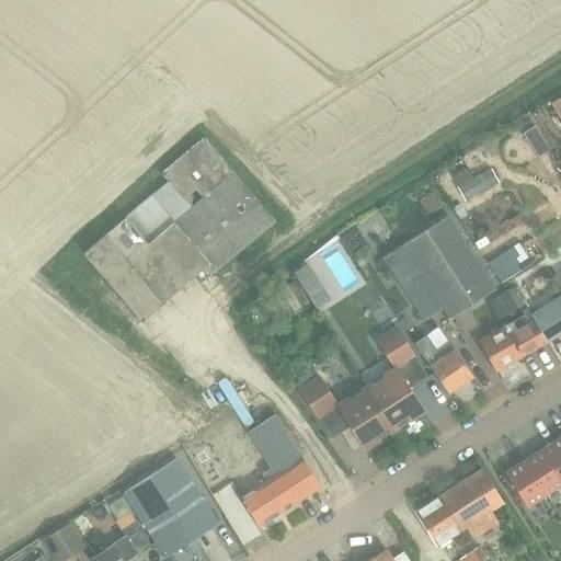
[(208,263),(216,272),(276,220),(204,136),(158,174),(165,183),(82,253),(139,321),(208,263)]
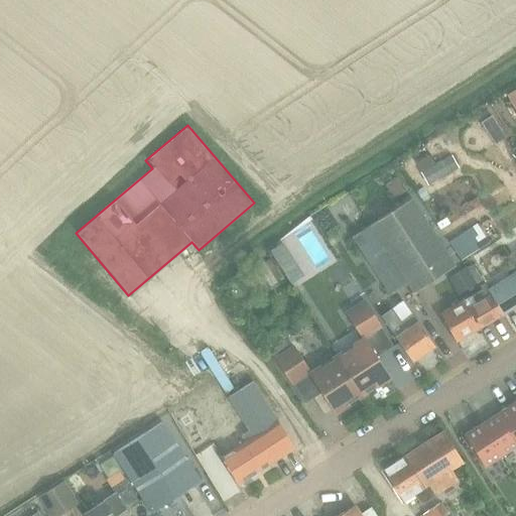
[(424,206),(462,261),(500,236),(463,180),(424,206)]
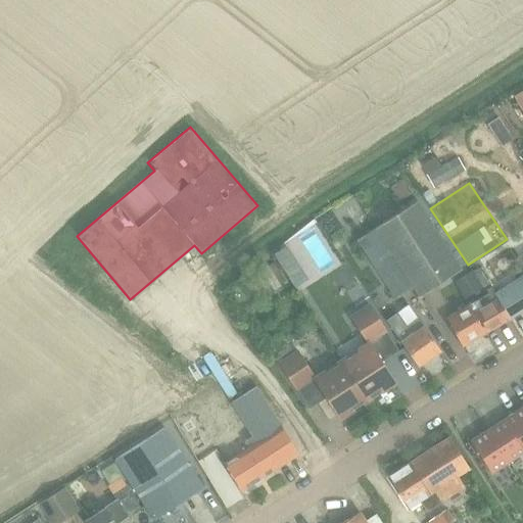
[(351,200),(361,220),(382,209),(374,190),(351,200)]
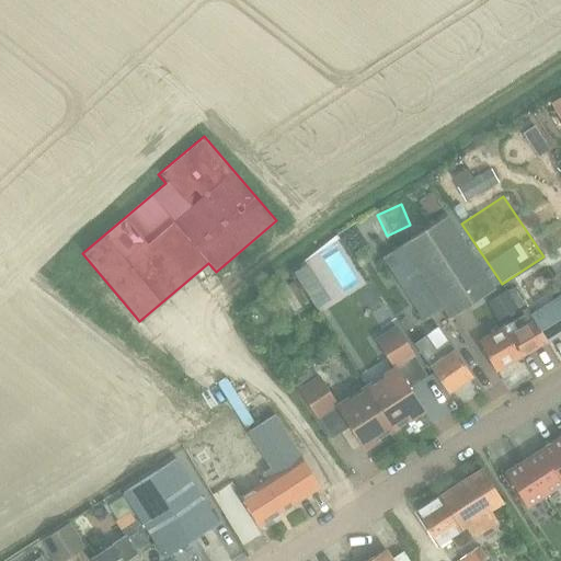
[(401,244),(441,306),(448,318),(493,288),(446,216),(401,244)]
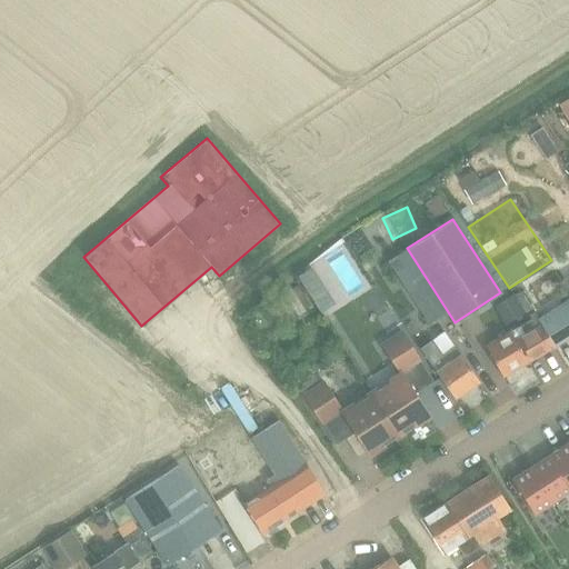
[(447,310),(407,248),(387,261),(427,322),(447,310)]
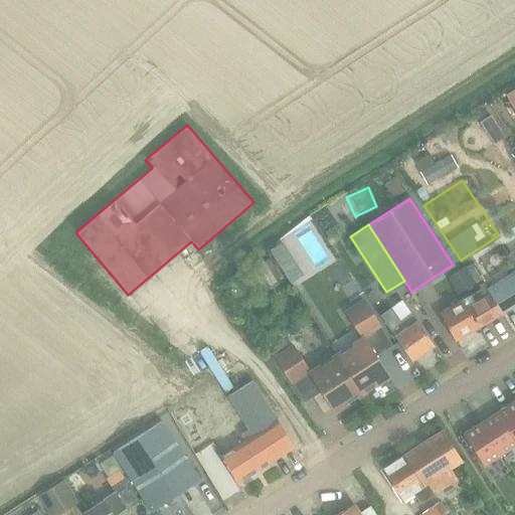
[(338,253),(341,271),(355,268),(352,250),(338,253)]
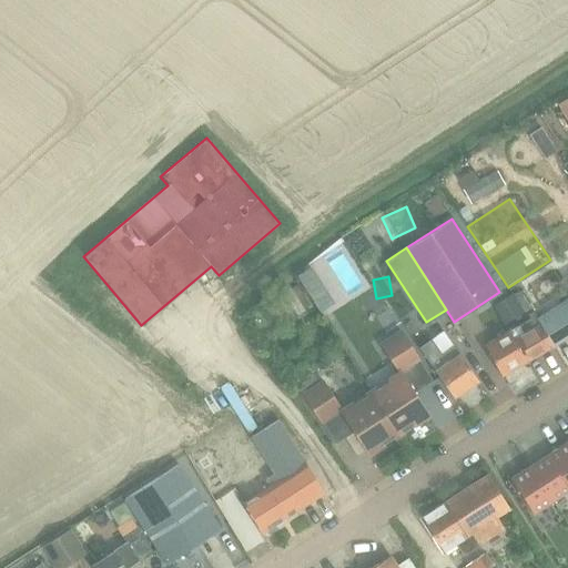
[(567,286),(567,298),(538,317),(555,346),(567,337),(567,285),(567,286)]
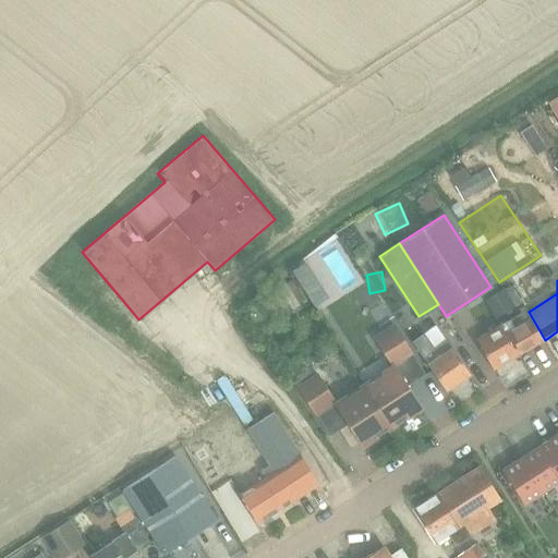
[(292,281),(278,290),(291,311),(305,302),(292,281)]
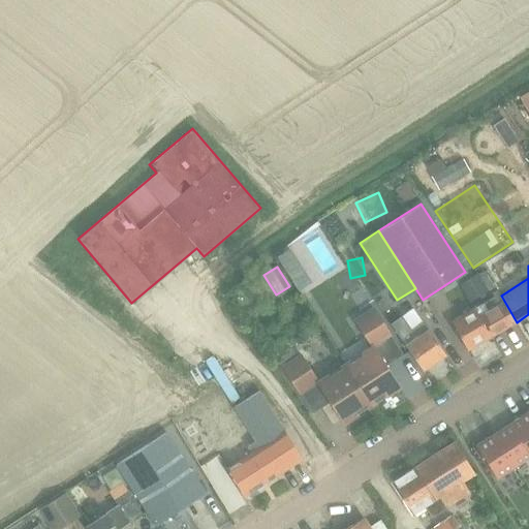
[(494,298),(472,310),(489,338),(517,322),(501,296),(500,297),(496,290),(492,293),(494,298)]
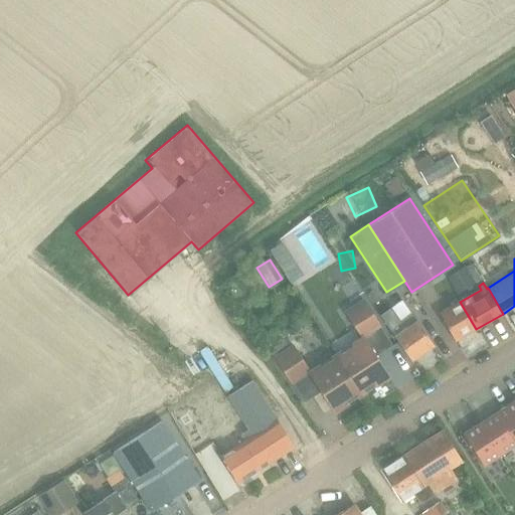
[(344,352),(337,356),(361,394),(361,393),(387,376),(375,357),(392,346),(364,302),(346,313),(362,340),(354,345),(356,348),(346,355),(344,352)]
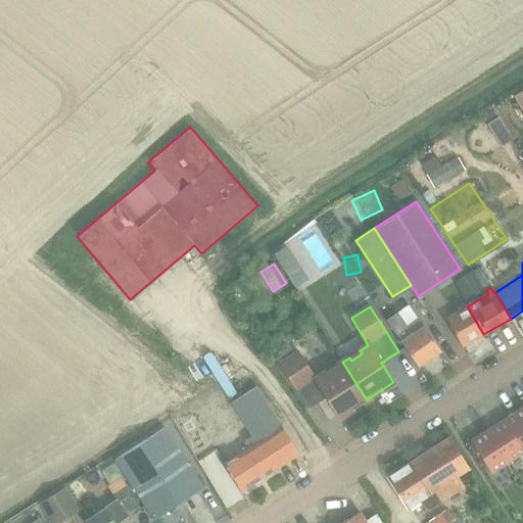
[(450,326),(462,347),(463,346),(466,344),(483,334),(467,306),(446,318),(450,326)]
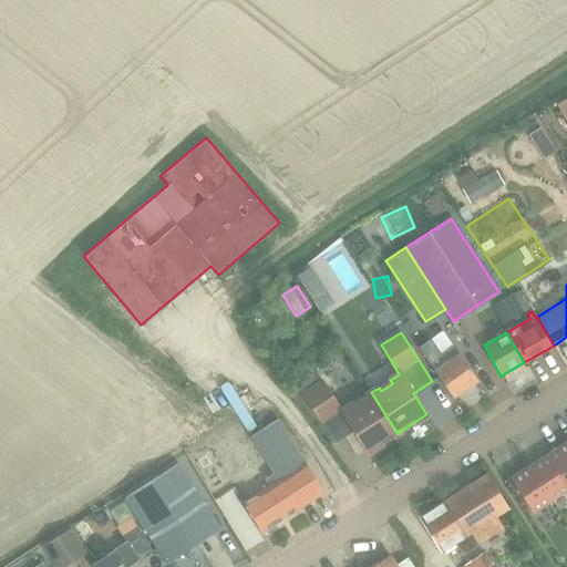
[(452,398),(477,380),(457,353),(456,353),(451,346),(440,353),(430,339),(416,348),(452,398)]
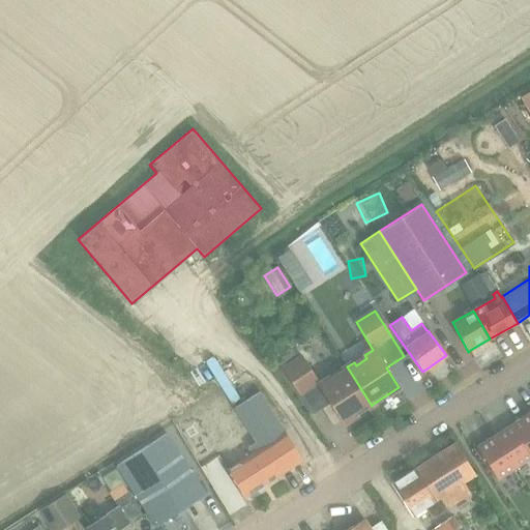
[(302,357),(284,370),(285,372),(313,415),(330,403),(343,422),(362,411),(371,406),(372,406),(347,366),(339,372),(342,375),(330,382),(328,379),(320,384),(302,357)]
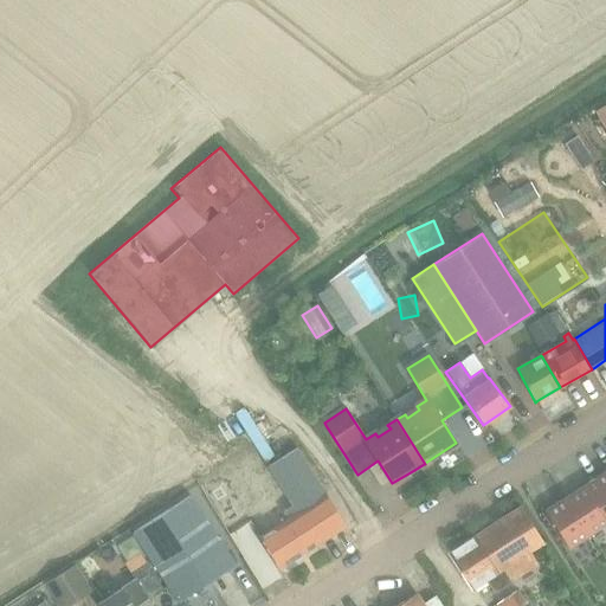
[(290,519),(259,539),(278,568),(345,524),(316,481),(295,447),(266,466),(290,503),(283,507),(290,519)]
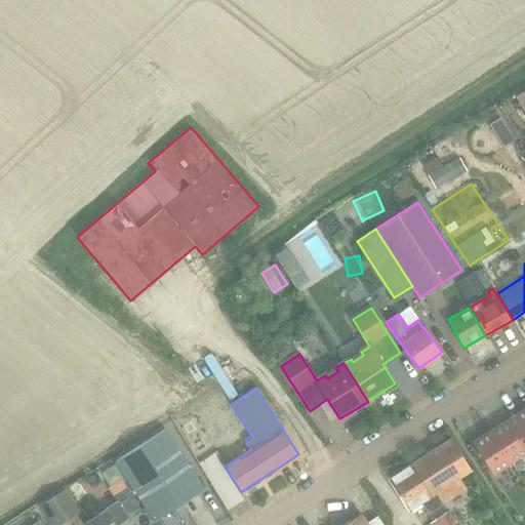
[(506,420),(524,450),(524,410),(524,409),(506,420)]
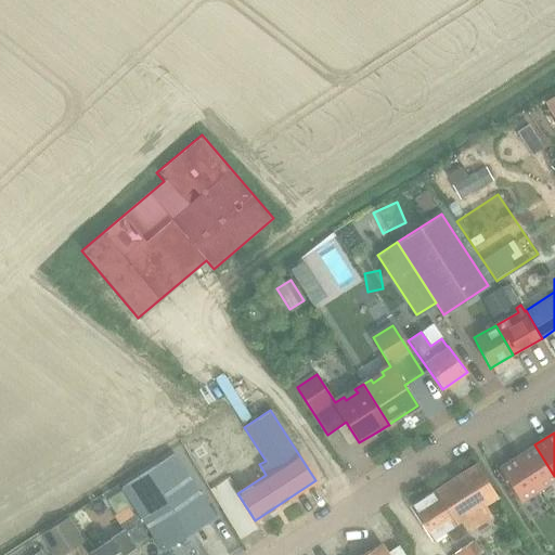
[(519,454),(541,489),(554,479),(554,476),(534,444),(519,454)]
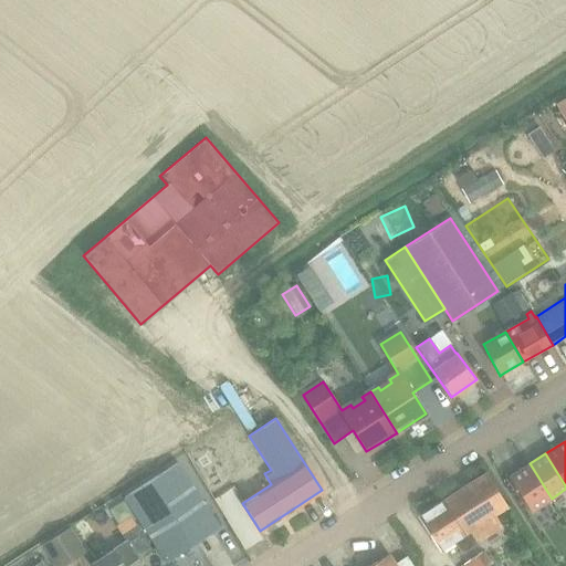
[(167,562),(221,525),(178,460),(124,496),(167,562)]
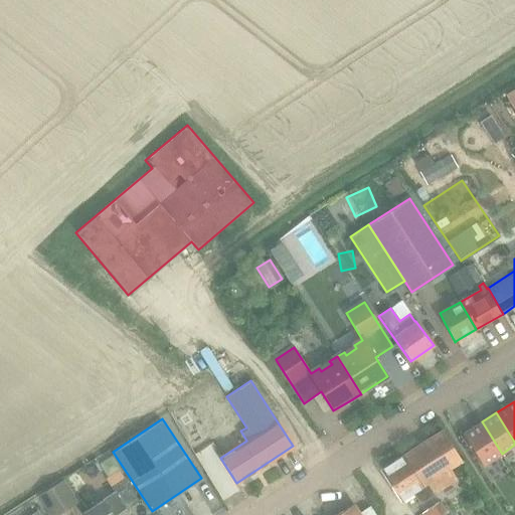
[(463,434),(484,466),(502,454),(482,421),(463,434)]
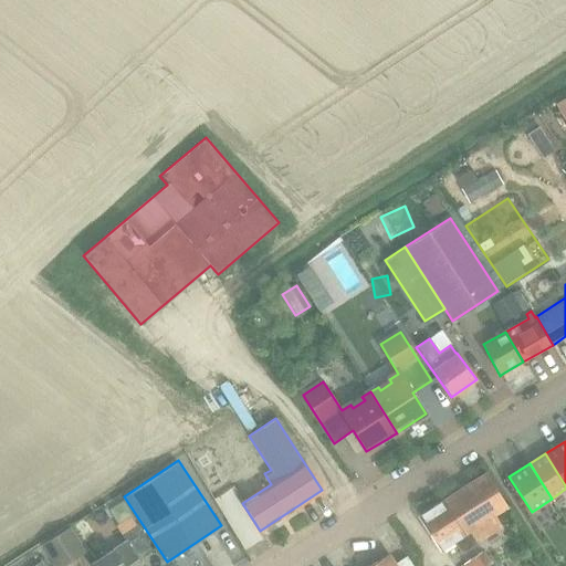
[(419,516),(440,551),(453,542),(461,554),(473,546),(465,534),(507,509),(486,474),(419,516)]
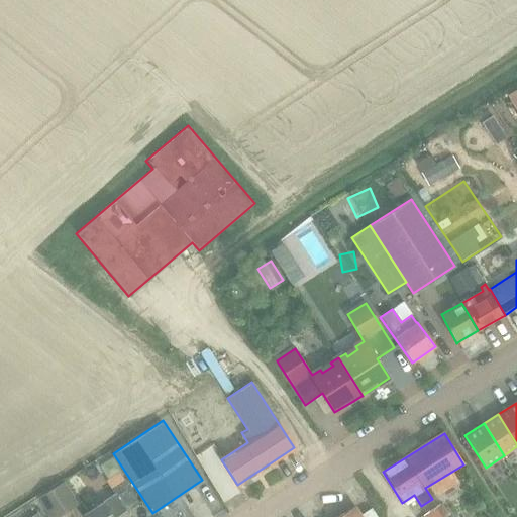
[(129,516),(127,512),(139,504),(124,480),(111,488),(116,495),(86,514),(88,516),(129,516)]
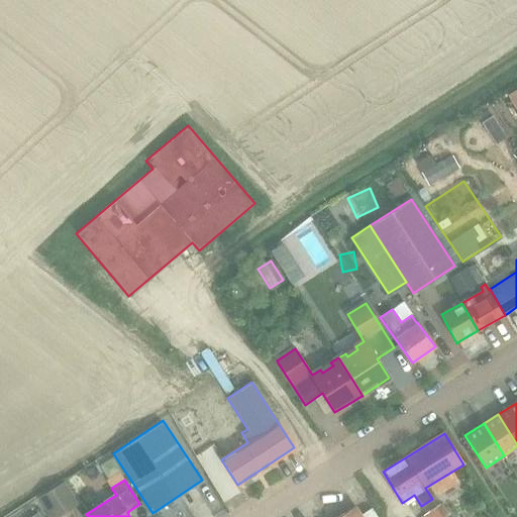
[(52,516),(57,516),(78,504),(64,483),(39,498),(52,516)]
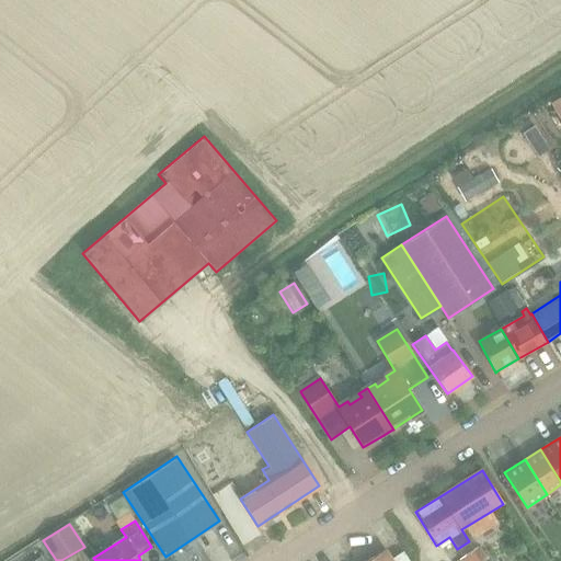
[(458,559),(459,560),(484,560),(488,559),(479,546),(458,559)]
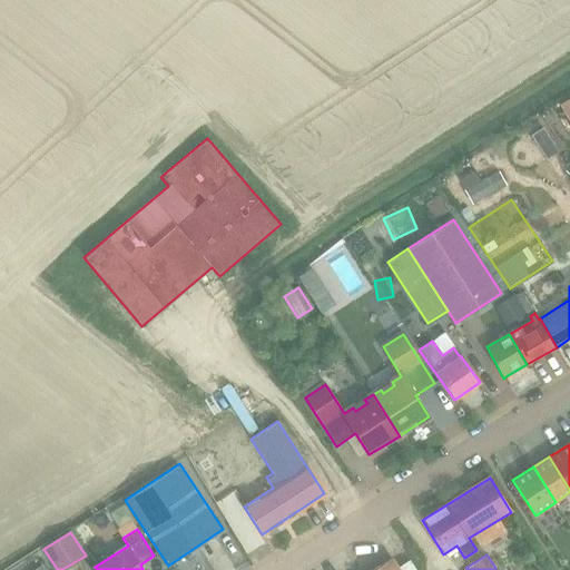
[(560,569),(552,556),(540,563),(543,569),(560,569)]
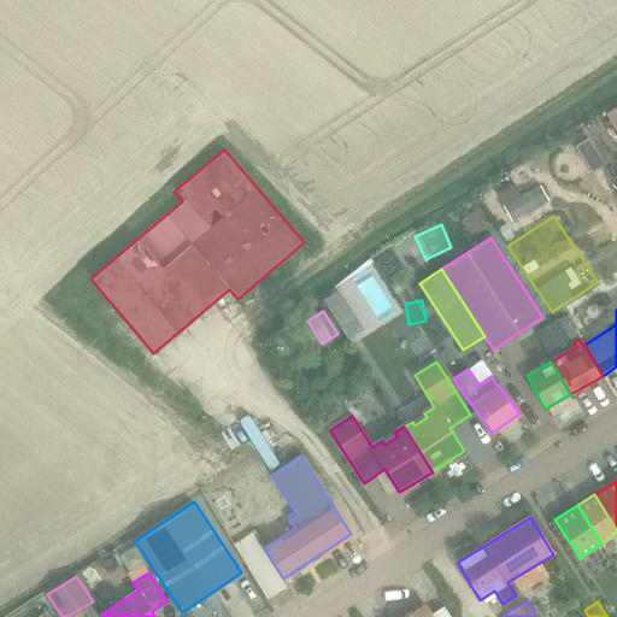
[(430,616),(423,605),(403,616),(430,616)]
